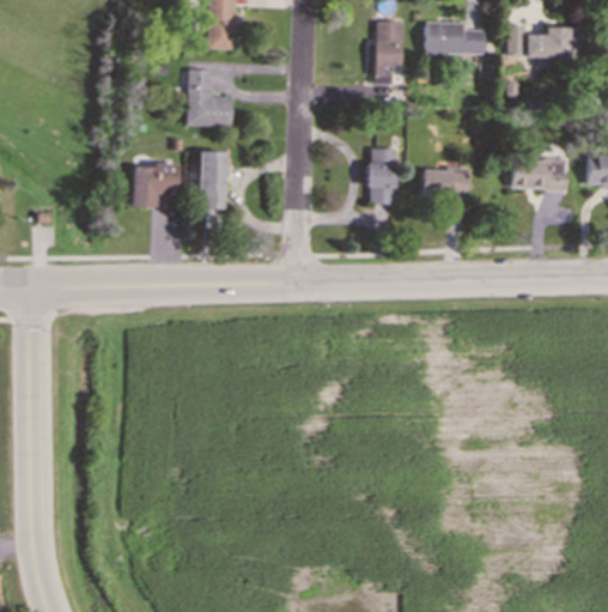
[(235,0),(207,0),(207,49),(233,49),(235,0)]
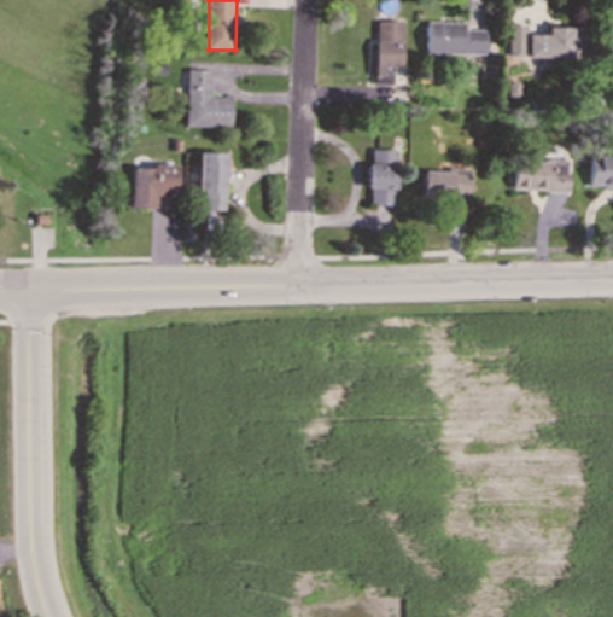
[(404,67),(406,22),(379,21),(378,85),(395,86),(396,67),(404,67)]
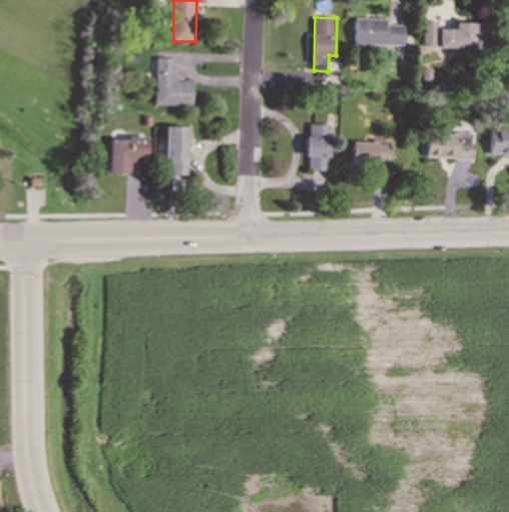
[(405,25),(389,25),(389,19),(356,18),(355,44),(404,45),(405,25)]
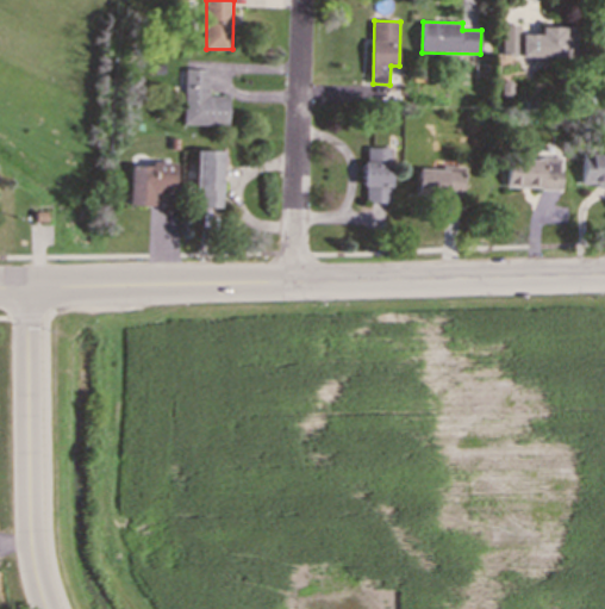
[(503,55),(579,58),(580,28),(542,26),(542,35),(521,33),(522,25),(504,24),(503,55)]
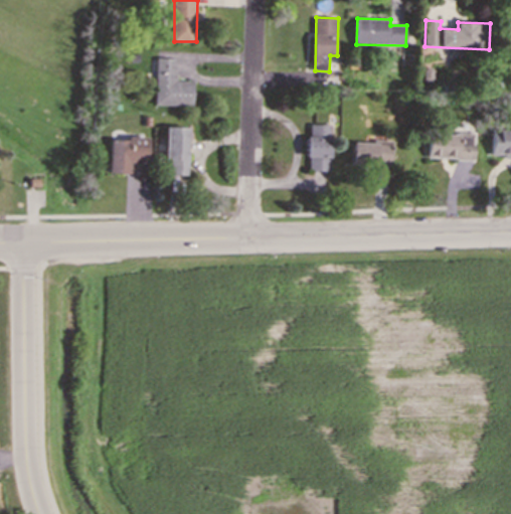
[(157,105),(195,106),(195,81),(177,80),(178,58),(158,57),(157,105)]
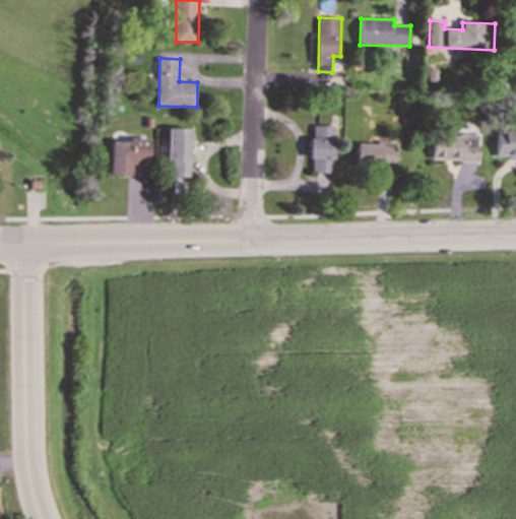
[(334,173),(336,126),(315,126),(315,138),(312,137),(311,159),(314,159),(314,173),(334,173)]
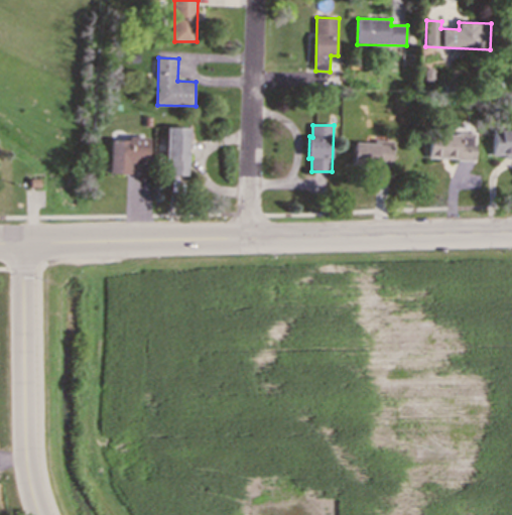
[(192,127),(169,127),(168,175),(190,175),(192,127)]
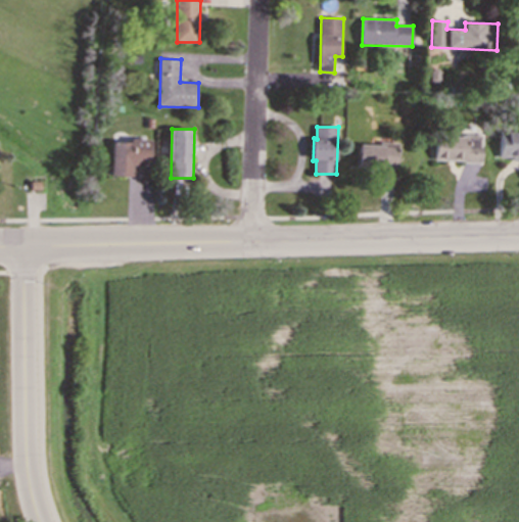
[(518,132),(502,132),(502,158),(518,158),(518,132)]
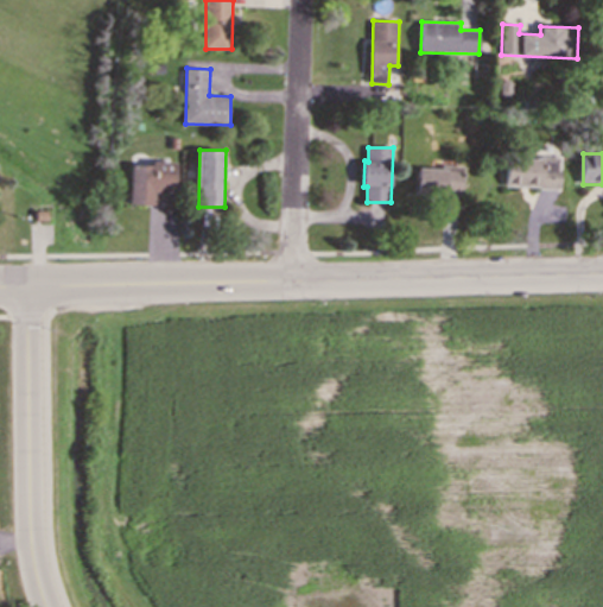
[(507,188),(562,189),(563,159),(508,158),(507,188)]
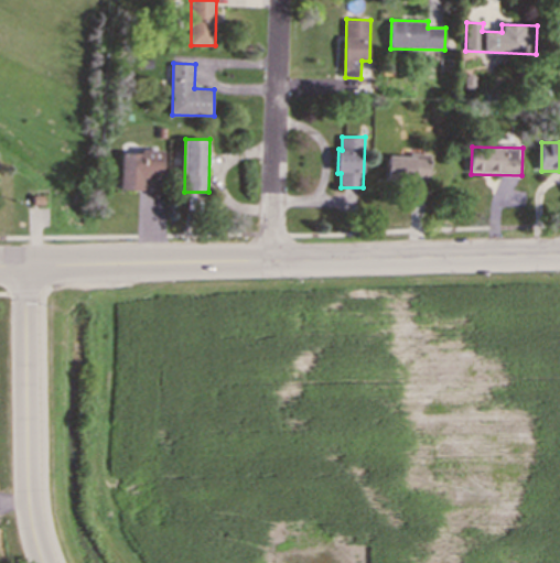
[(164,151),(141,150),(141,154),(124,153),(122,190),(144,191),(144,179),(163,179),(164,151)]
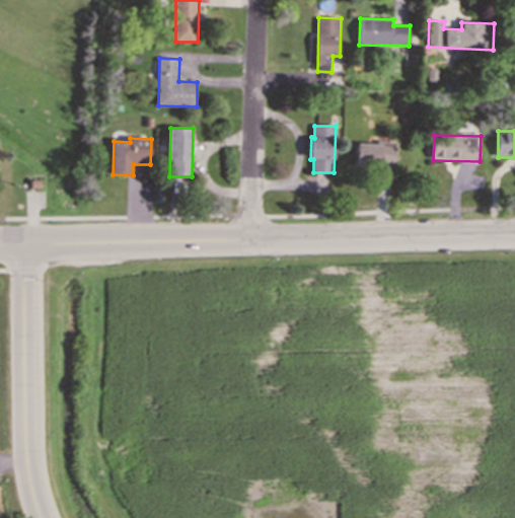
[(358,142),(358,166),(396,167),(396,143),(358,142)]
